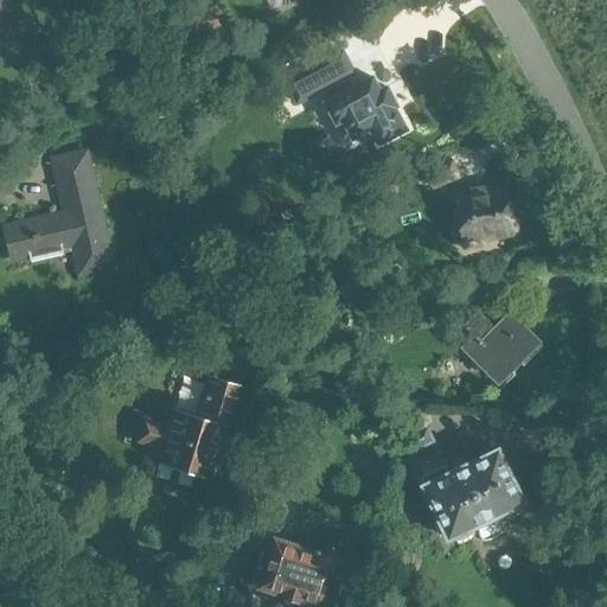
[(388,87),(383,89),(381,90),(374,77),(356,87),(355,87),(351,89),(345,78),(349,76),(350,76),(355,72),(343,51),(286,81),(298,103),(320,91),(326,102),(325,102),(337,123),(344,120),(353,139),(362,134),(363,135),(366,133),(365,132),(370,129),(378,145),(407,129),(395,107),(397,106),(396,102),(389,90),(388,87)]
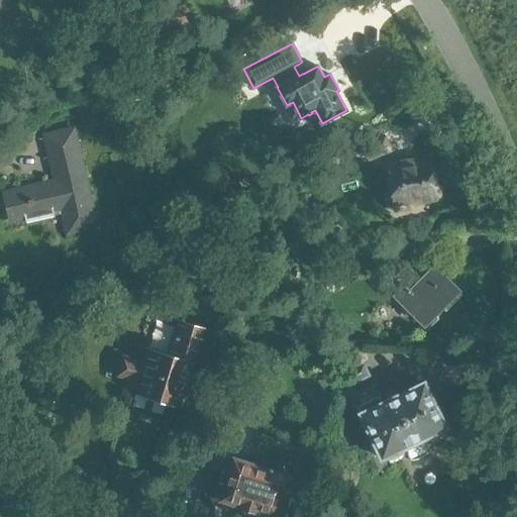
[(67,233),(95,226),(74,129),(46,135),(58,185),(47,187),(46,183),(4,192),(11,220),(25,217),(26,222),(55,216),(55,215),(63,213),(67,233)]
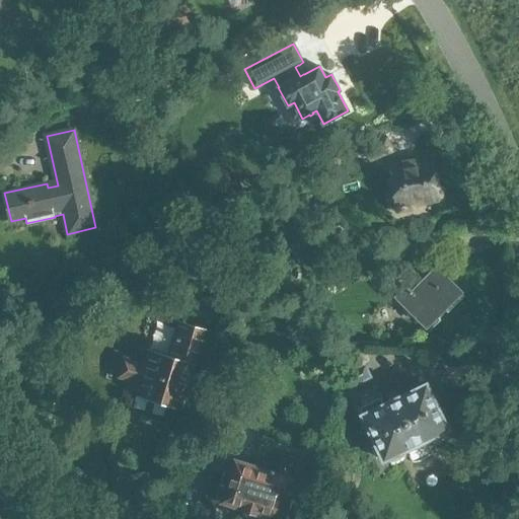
[(369,160),(391,151),(384,135),(363,145),(369,160)]
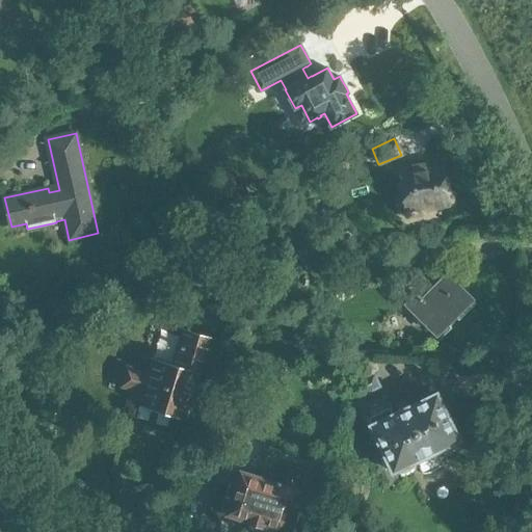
[(449,190),(447,190),(443,163),(427,166),(427,161),(398,166),(405,216),(424,213),(423,209),(450,205),(451,205),(452,204),(454,203),(454,202),(455,200),(455,198),(455,197),(455,195),(454,194),(454,193),(453,193),(452,192),(450,191),(449,190)]
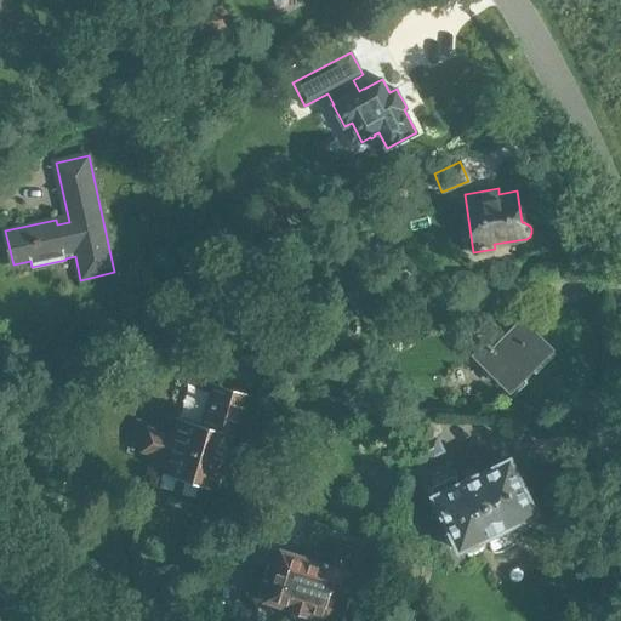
[(523,379),(552,349),(523,320),(503,340),(497,334),(501,330),(490,318),(465,343),(516,394),(527,383),(523,379)]
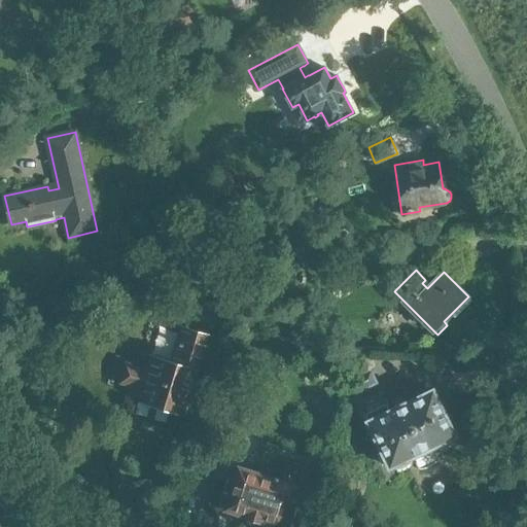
[(220,302),(198,306),(202,323),(214,328),(225,325),(220,302)]
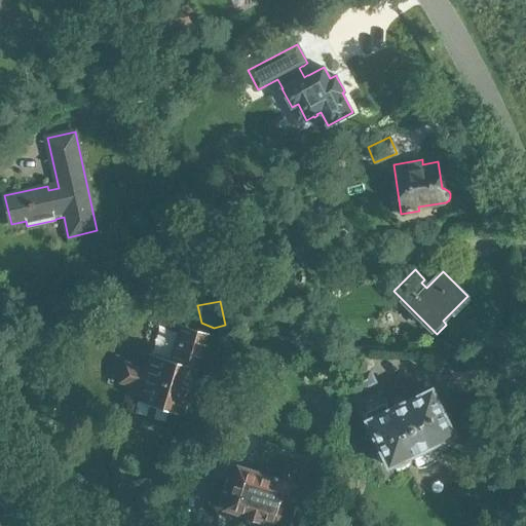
[(126,365),(121,381),(142,387),(141,392),(145,395),(143,400),(184,412),(197,364),(205,366),(214,336),(180,326),(170,363),(151,358),(147,371),(126,365)]
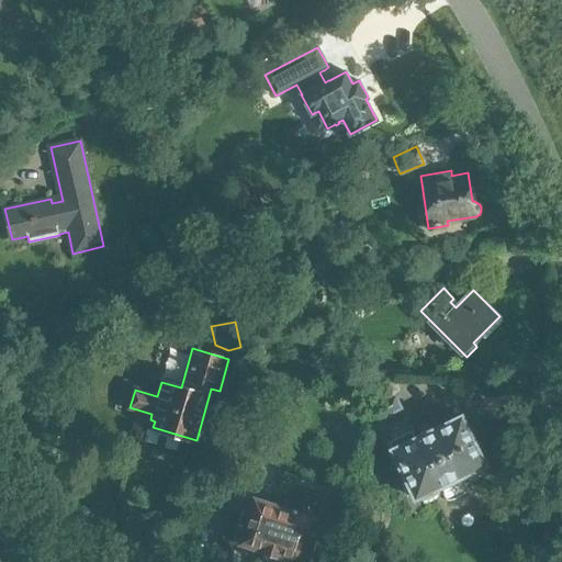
[(398,396),(398,383),(379,383),(371,407),(378,420),(401,409),(395,397),(398,396)]
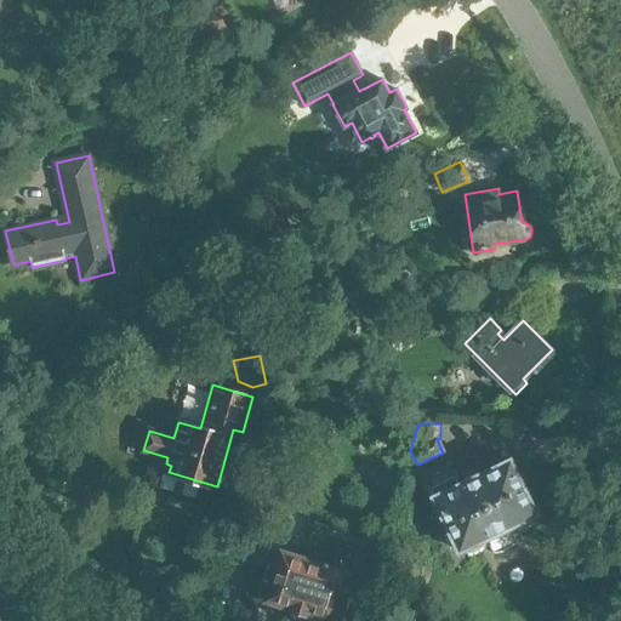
[(427,483),(425,484),(427,489),(429,488),(461,552),(463,550),(465,552),(467,552),(469,552),(471,552),(473,552),(476,551),(477,551),(478,548),(479,547),(480,546),(482,545),(482,542),(482,541),(513,525),(514,527),(517,528),(518,528),(520,528),(524,528),(525,527),(527,527),(529,524),(529,523),(530,522),(531,519),(533,518),(531,517),(536,514),(510,461),(482,474),(480,473),(476,472),(466,477),(463,483),(460,485),(449,465),(425,477),(427,483)]
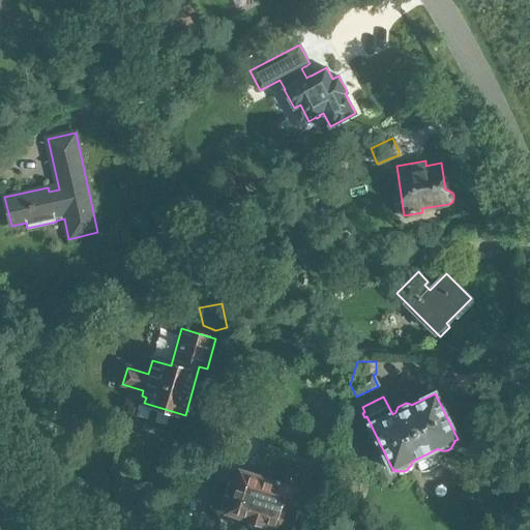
[(264,524),(284,529),(289,529),(290,529),(292,529),(294,527),(300,506),(293,504),(298,489),(297,489),(303,469),(283,463),(276,482),(240,470),(237,481),(234,481),(231,481),(229,483),(228,486),(223,502),(222,505),(223,508),(225,510),(227,511),(247,519),(247,521),(249,524),(260,527),(263,526),(264,524)]
